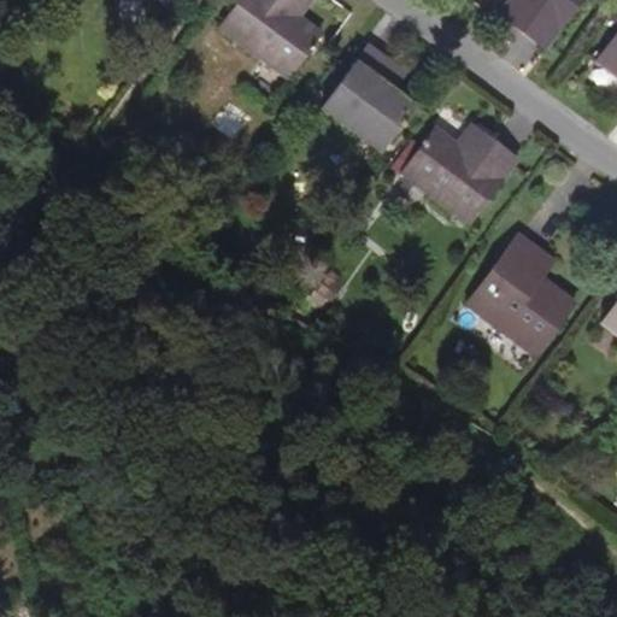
[(305,13),(292,5),(294,0),(236,0),(222,21),(292,74),(324,29),(305,13)]
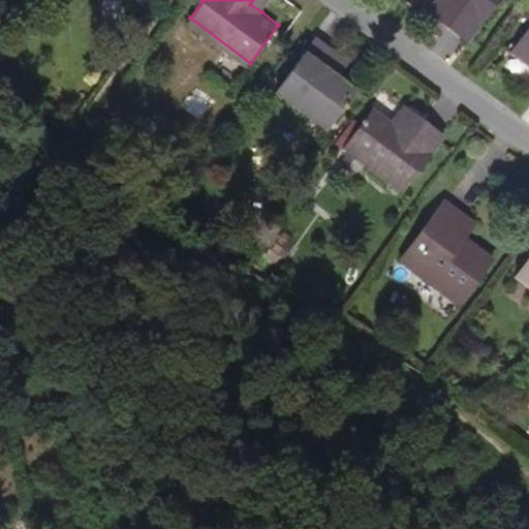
[(261,11),(270,0),(252,0),(250,4),(261,11)]
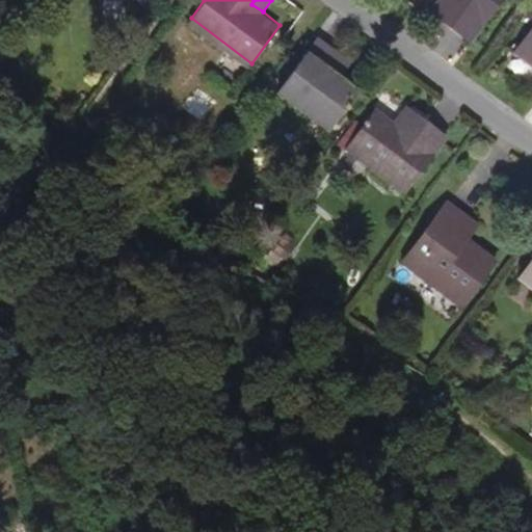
[(439,20),(450,3),(445,0),(439,0),(429,14),(439,20)]
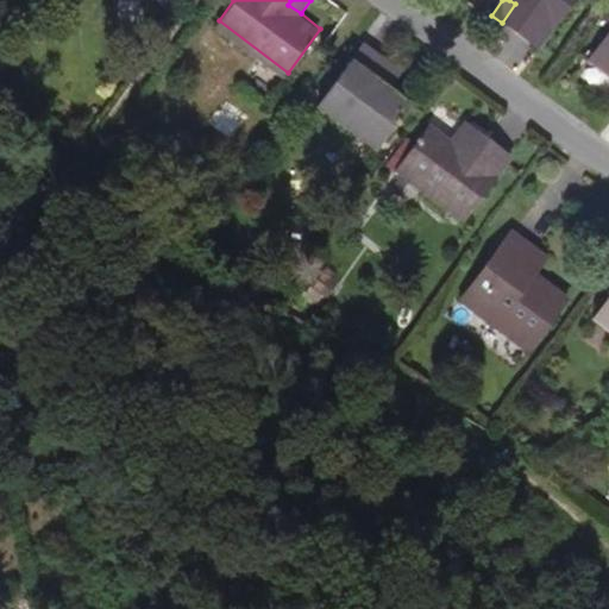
[(538,50),(575,0),(509,0),(515,4),(502,23),(538,50)]
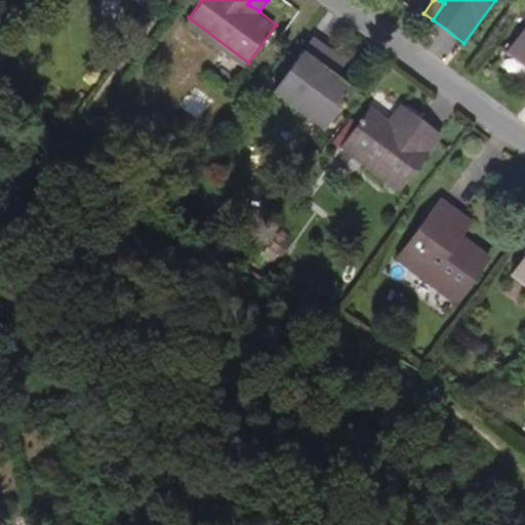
[(524,26),(506,53),(524,67),(524,26)]
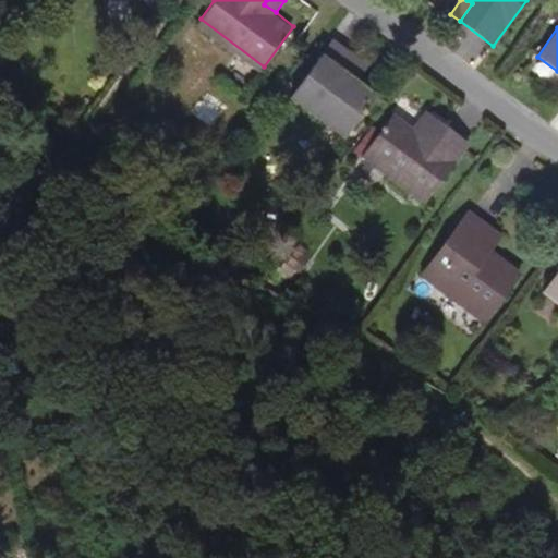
[(356,74),(349,68),(360,52),(336,34),(292,93),(326,118),(335,106),(354,121),(377,89),(356,74)]
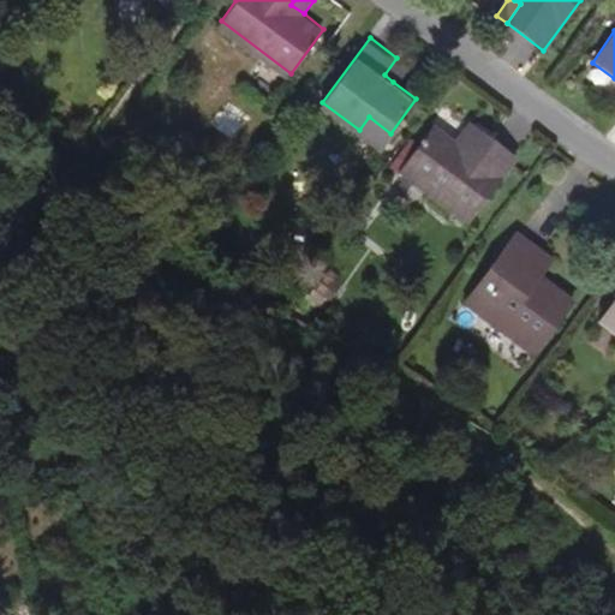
[(393,82),(407,65),(396,58),(384,75),(393,82)]
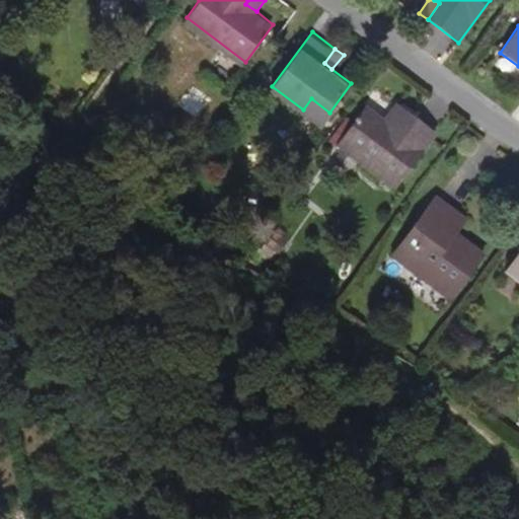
[(329,113),(311,98),(303,109),(321,123),(329,113)]
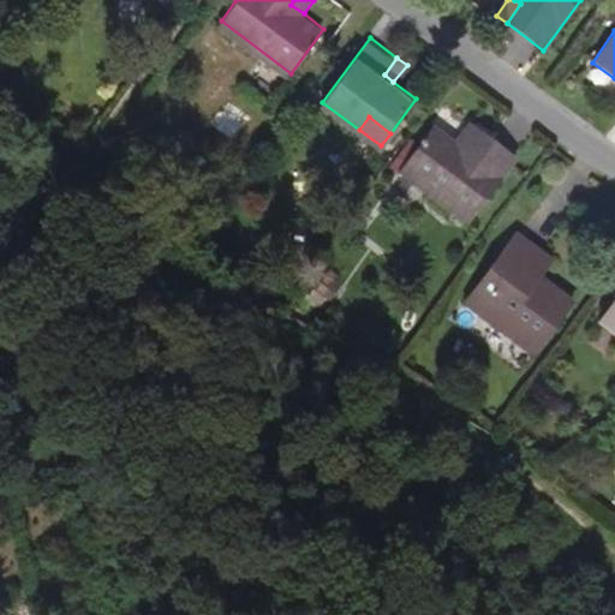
[(469,144),(484,124),(473,117),(459,136),(469,144)]
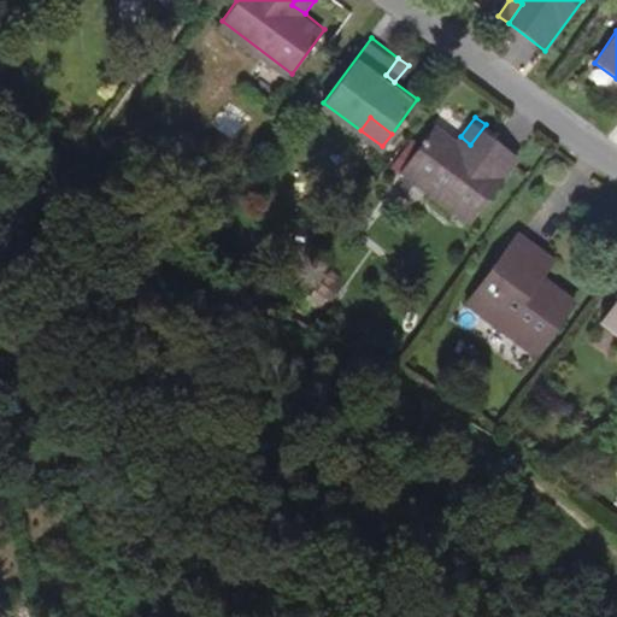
[(471,217),(521,151),(486,124),(470,145),(460,136),(439,121),(404,166),(471,217)]
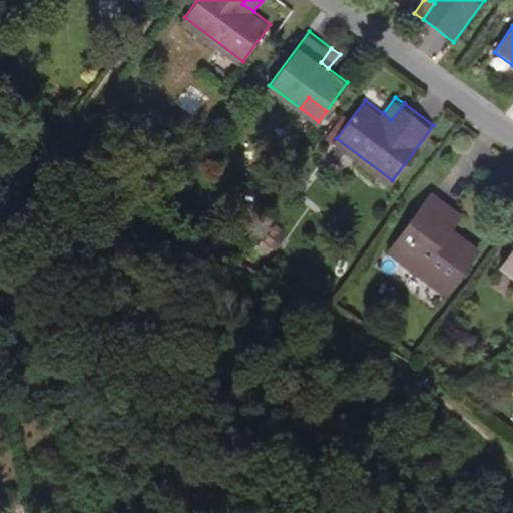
[(442,298),(476,251),(448,231),(439,224),(449,211),(427,194),(384,254),(442,298)]
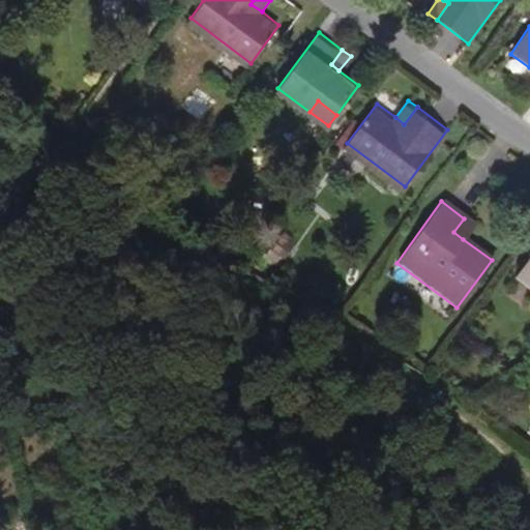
[(463,239),(473,225),(464,218),(453,232),(463,239)]
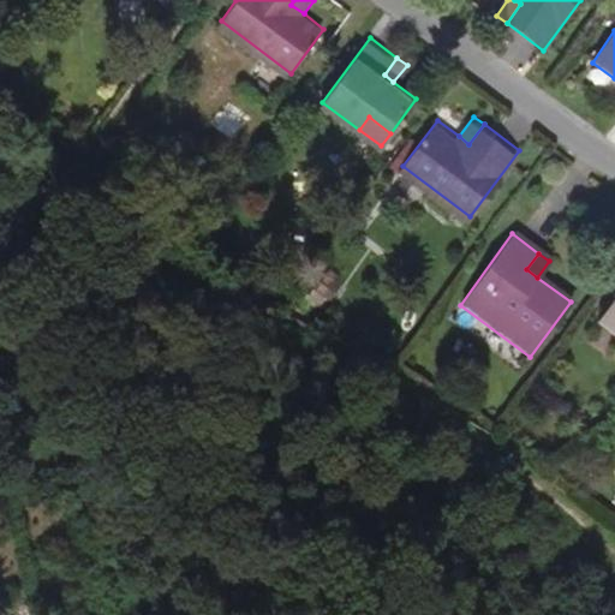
[(614,338),(614,297),(596,323),(614,338)]
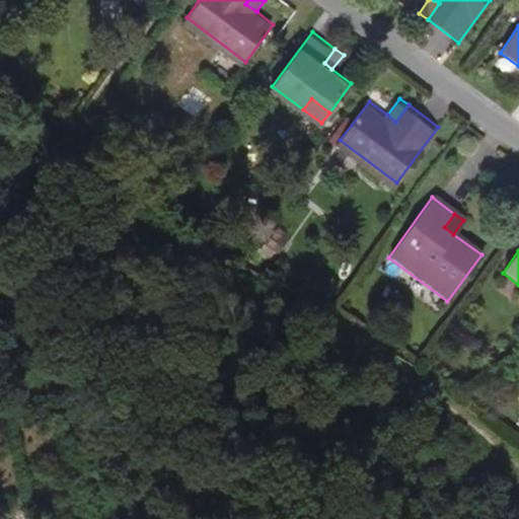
All buildings are outlined.
